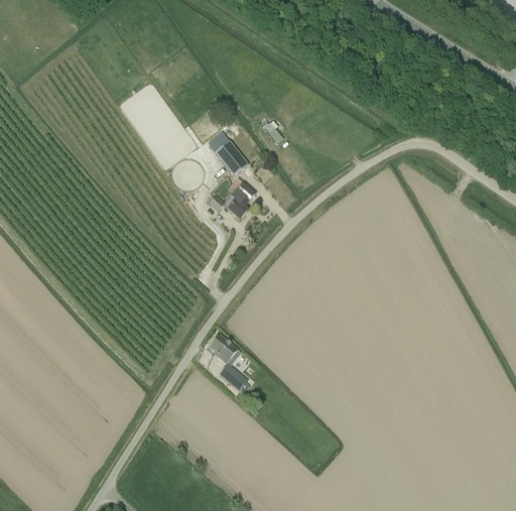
[(279,140),(285,135),(271,118),(265,123),(279,140)]
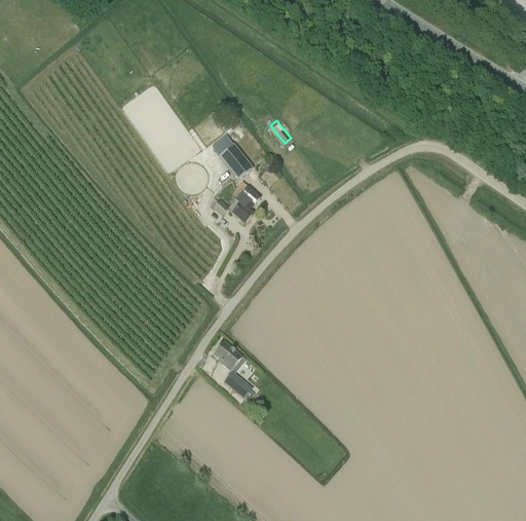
[(227,133),(213,144),(219,152),(233,141),(227,133)]
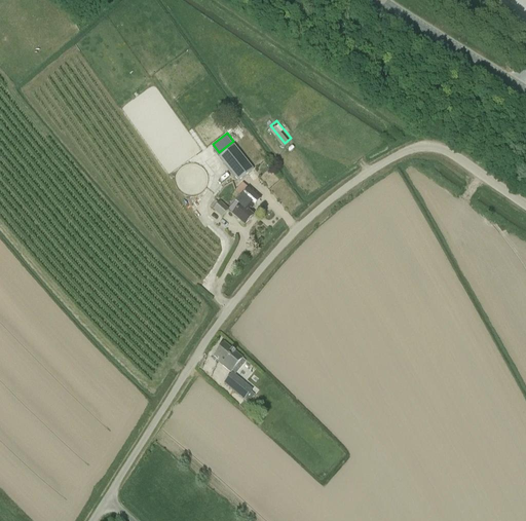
[(233,141),(219,152),(238,177),(253,164),(240,150),(237,145),(233,141)]
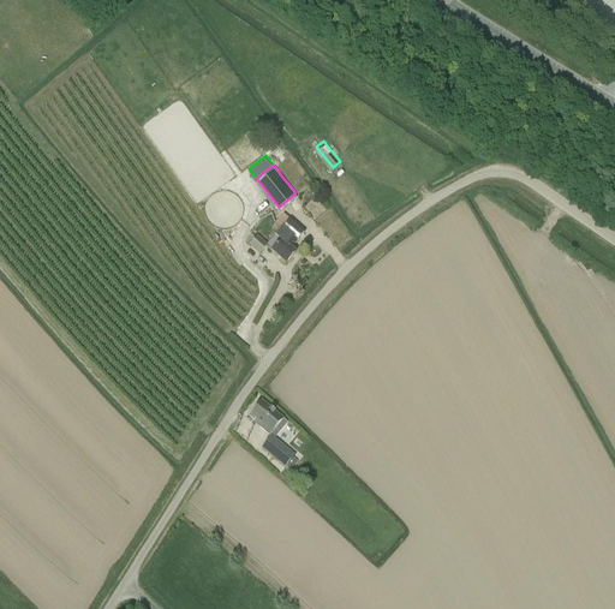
[(281,234),(290,240),(292,237),(296,238),(305,227),(284,209),(276,218),(281,222),(275,230),(281,234)]
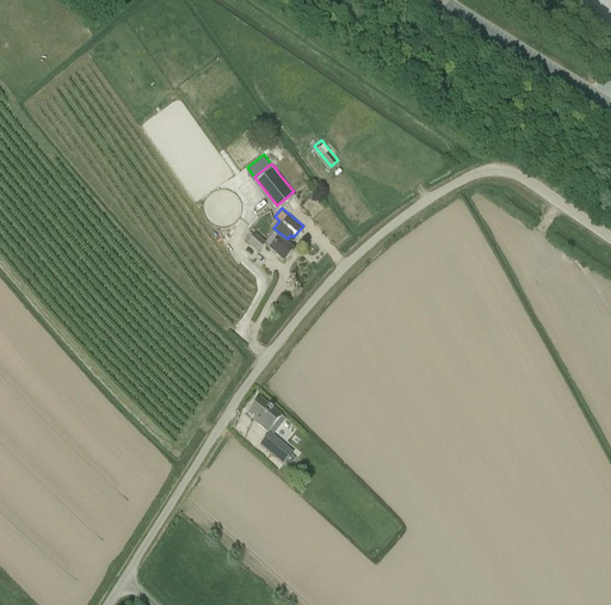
[(244,234),(248,239),(258,247),(265,240),(254,230),(253,232),(250,228),(244,234)]
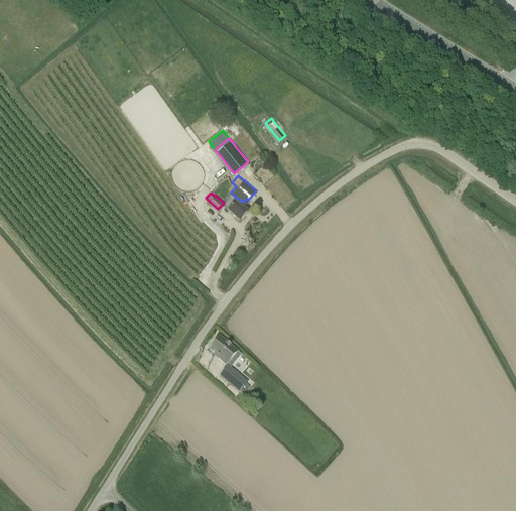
[(248,207),(243,202),(236,197),(228,207),(240,217),(248,207)]
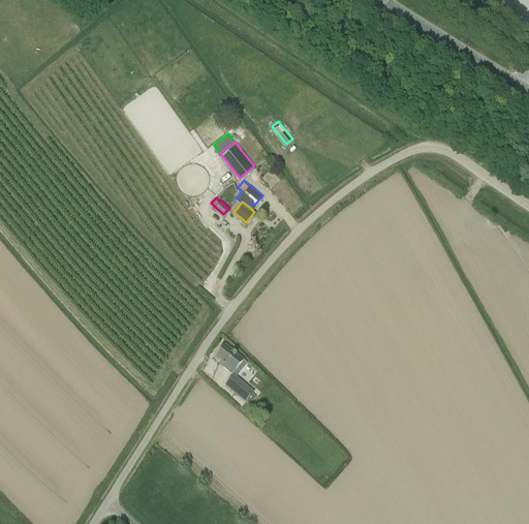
[(247,360),(244,358),(245,356),(224,340),(214,355),(237,372),(247,360)]
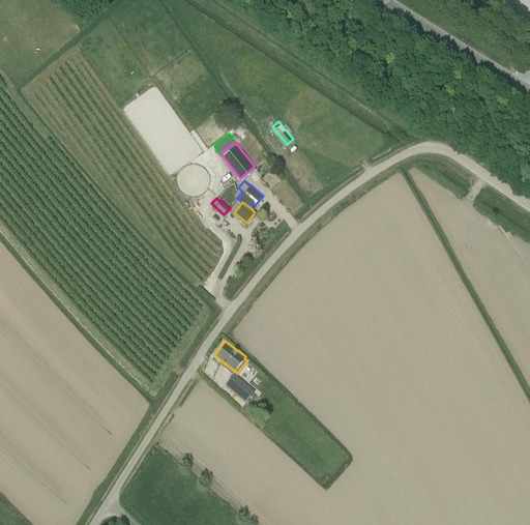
[(245,399),(255,388),(234,372),(225,382),(245,399)]
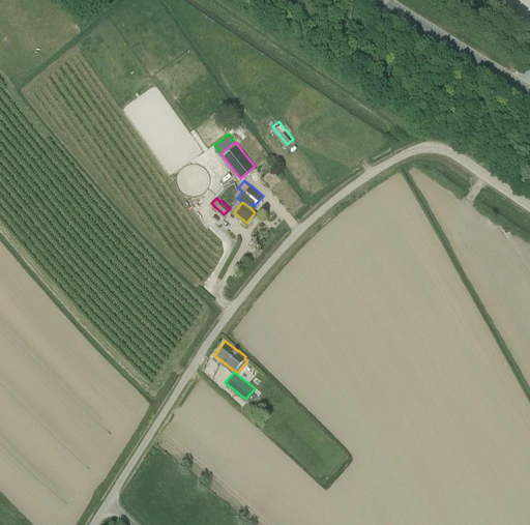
All buildings are outlined.
